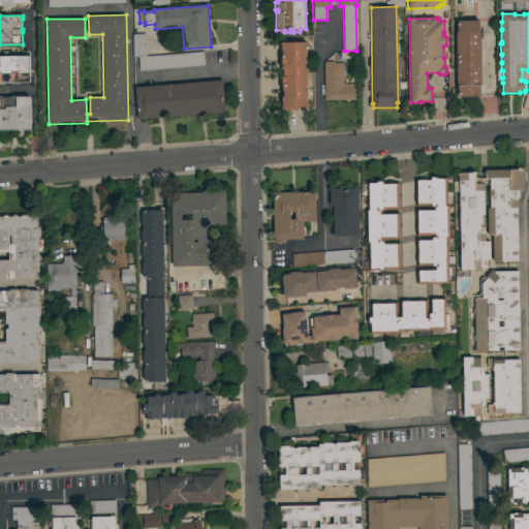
[(456,32),(458,32),(458,21),(479,21),(479,32),(480,32),(481,85),(479,85),(480,96),(459,97),(459,86),(457,86),(456,32)]
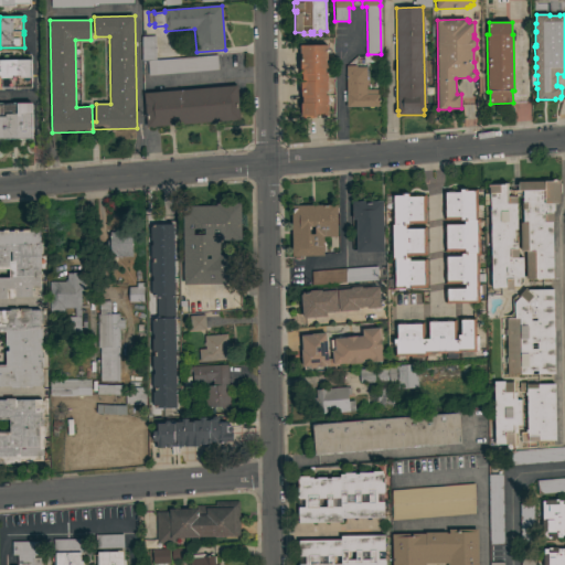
[(217,55),(219,70),(148,75),(147,61),(142,62),(142,36),(156,35),(156,61),(217,55)]
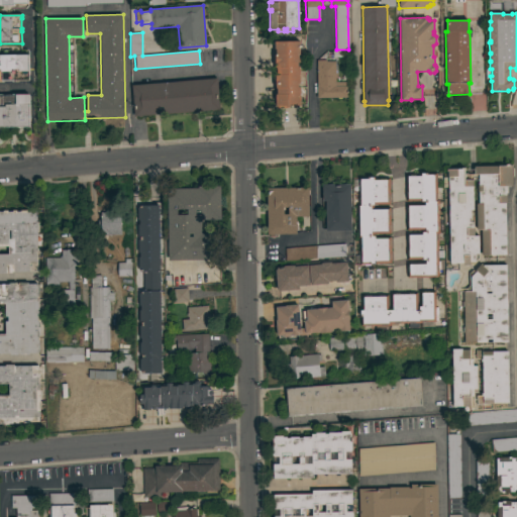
[(300,55),(299,55),(299,58),(300,58),(300,63),(298,63),(298,67),(300,67),(301,83),(299,83),(299,87),(301,87),(301,97),(299,97),(299,100),(301,100),(301,106),(299,106),(299,107),(287,107),(287,108),(276,108),(276,94),(278,94),(278,88),(276,88),(275,41),(300,41),(300,55)]
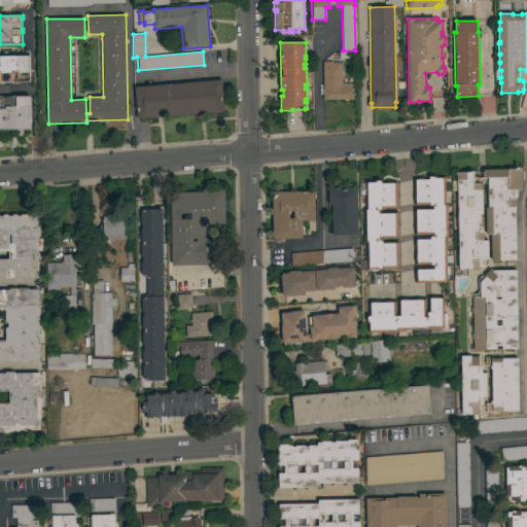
[(0,57),(29,57),(30,81),(0,81),(0,57)]
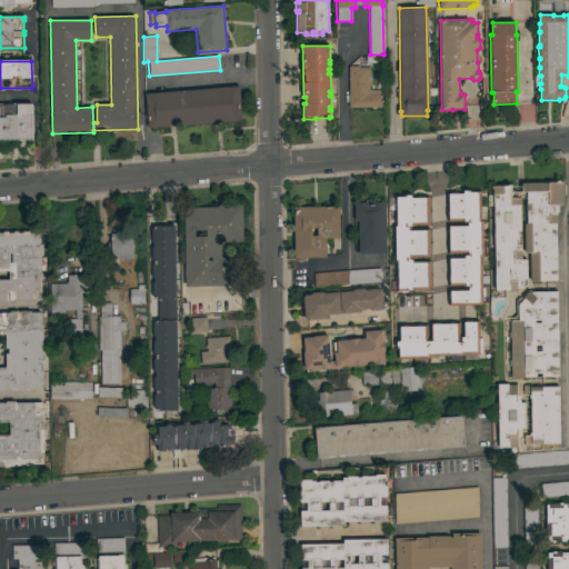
[(369,81),(370,81),(370,85),(369,85),(369,91),(381,90),(381,95),(382,107),(349,108),(348,67),(359,66),(359,68),(369,68),(369,81)]
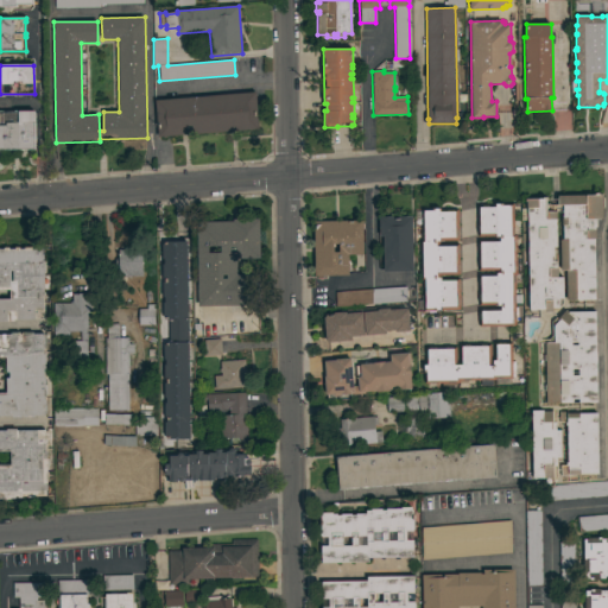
[(158,137),(156,100),(255,92),(259,128),(158,137)]
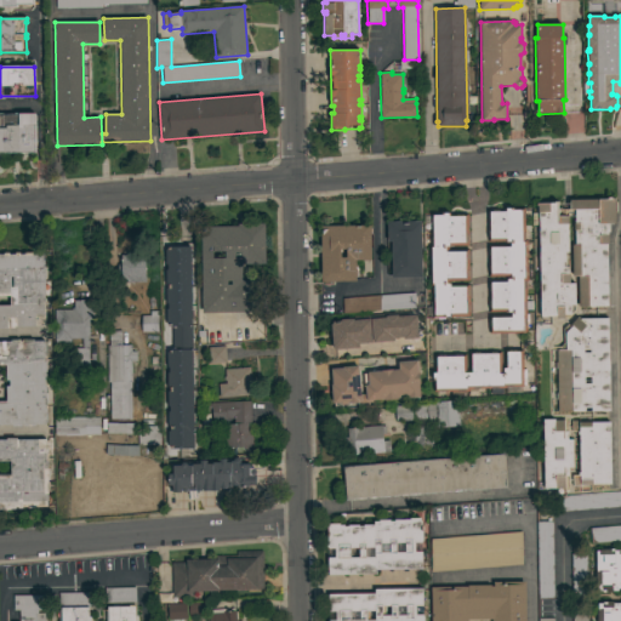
[(0,153),(0,114),(18,114),(18,113),(35,113),(36,153),(0,153)]
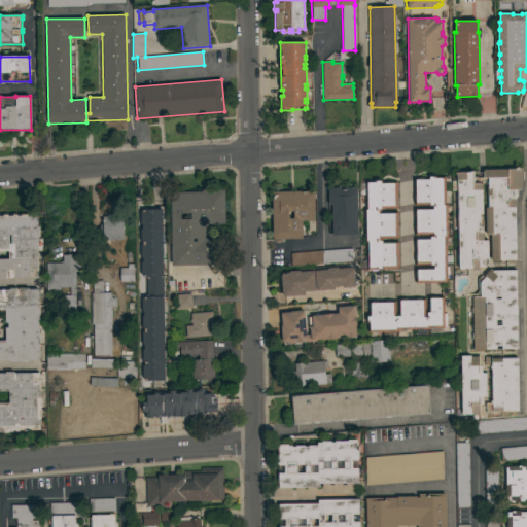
[(457,190),(452,191),(452,181),(457,181),(457,180),(456,180),(456,175),(455,175),(455,173),(473,172),(473,173),(483,173),(483,170),(516,169),(516,168),(519,168),(519,169),(522,169),(523,190),(517,190),(517,197),(515,197),(515,199),(516,199),(517,207),(515,207),(516,259),(491,260),(491,234),(486,234),(486,208),(488,208),(488,196),(487,196),(487,189),(488,189),(488,181),(481,181),(481,183),(483,183),(483,190),(482,190),(483,214),(480,214),(480,226),(482,226),(482,233),(483,233),(484,241),(488,240),(488,258),(484,258),(484,267),(479,267),(479,271),(472,271),(472,269),(459,269),(457,190)]
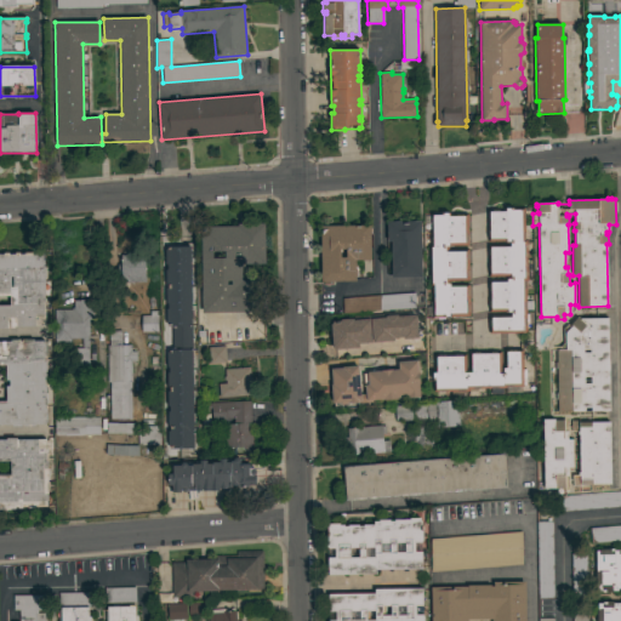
[(506,209),(506,208),(524,208),(524,226),(525,226),(528,279),(530,279),(531,289),(525,289),(525,301),(533,301),(533,311),(527,311),(527,313),(533,313),(533,324),(525,324),(525,332),(490,334),(489,315),(510,314),(510,313),(507,313),(507,312),(489,312),(489,280),(507,280),(507,279),(508,279),(508,277),(489,277),(488,245),(508,245),(508,244),(506,244),(506,241),(489,241),(488,224),(485,224),(485,212),(488,212),(488,210),(506,209)]
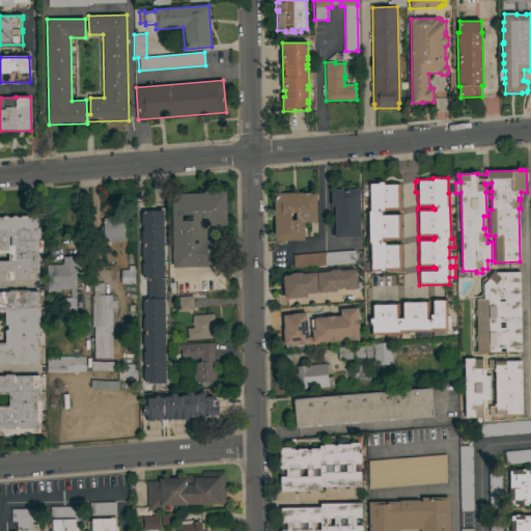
[(401,271),(386,271),(386,272),(379,272),(379,273),(374,273),(374,272),(369,272),(369,271),(365,271),(365,263),(369,262),(369,245),(367,245),(367,223),(362,223),(362,213),(367,213),(367,210),(363,210),(363,202),(368,202),(368,192),(366,192),(366,185),(368,185),(368,183),(378,183),(378,180),(386,180),(386,184),(399,184),(400,211),(386,211),(386,212),(384,212),(384,213),(400,213),(400,241),(384,241),(384,242),(387,242),(387,244),(400,243),(401,271)]
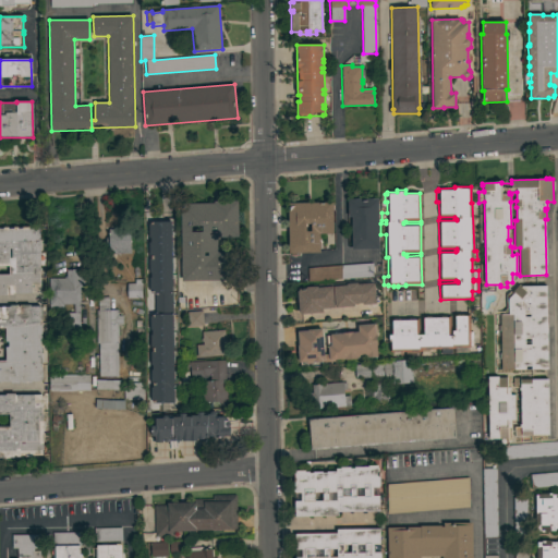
[(378,250),(352,250),(351,217),(348,217),(348,199),(378,198),(378,250)]
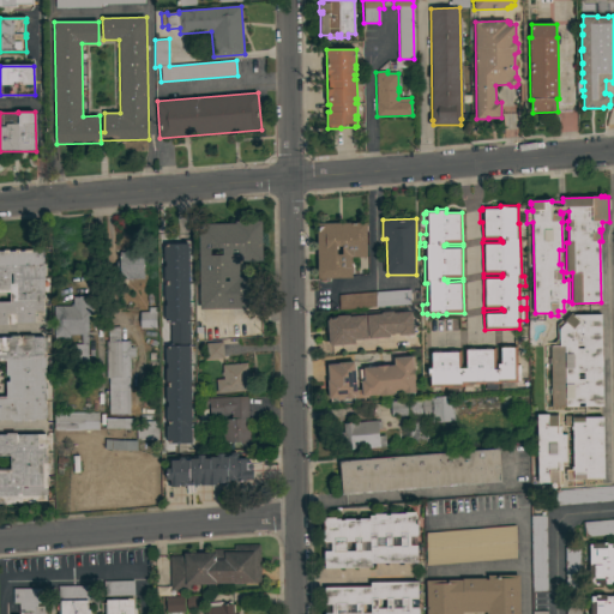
[(264,308),(200,309),(198,224),(235,224),(235,222),(262,221),(263,262),(239,262),(240,277),(263,277),(264,308)]
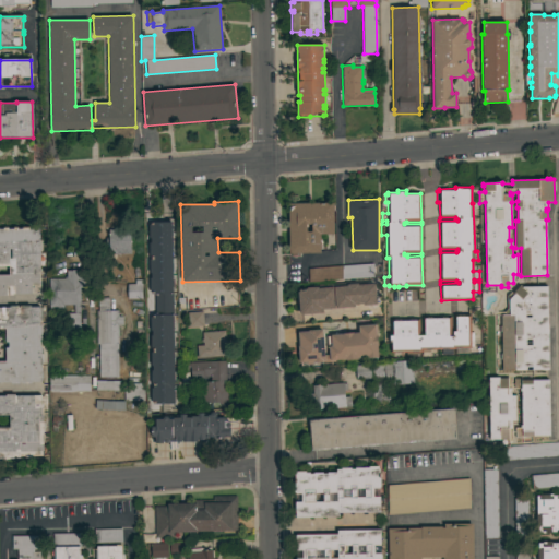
[(288,203),(333,203),(334,234),(320,235),(320,253),(300,253),(300,257),(292,257),(292,253),(289,253),(288,203)]
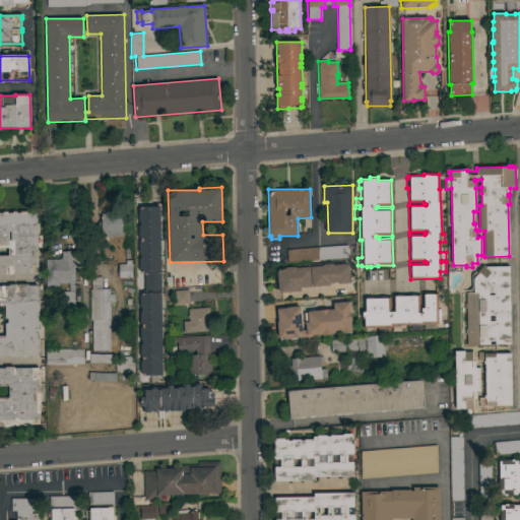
[(140,361),(142,361),(142,356),(141,358),(140,344),(142,344),(142,340),(140,340),(140,327),(141,327),(141,324),(140,324),(140,312),(141,312),(141,308),(140,308),(140,295),(141,295),(141,294),(144,293),(144,273),(140,273),(140,271),(139,271),(139,263),(138,263),(138,250),(139,250),(139,242),(140,242),(140,239),(139,239),(139,230),(138,230),(137,217),(139,217),(139,208),(141,208),(141,207),(159,206),(160,273),(159,273),(163,375),(143,376),(143,374),(141,374),(140,361)]
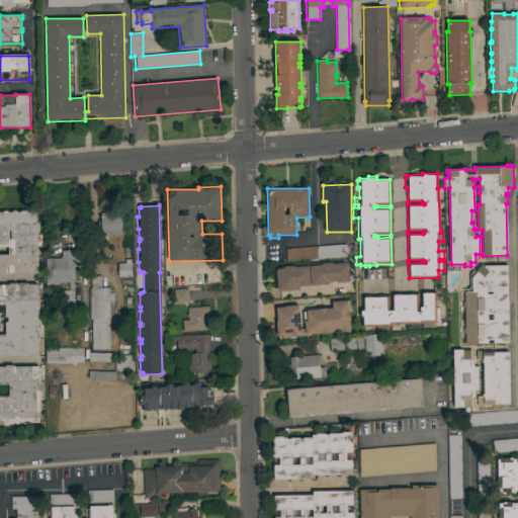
[(0,212),(3,212),(3,211),(7,211),(7,212),(12,212),(12,210),(16,210),(16,211),(20,211),(20,210),(27,210),(27,211),(34,211),(34,210),(36,210),(36,217),(37,217),(37,222),(36,222),(36,223),(37,223),(37,247),(36,247),(36,248),(37,248),(37,252),(36,252),(36,260),(37,260),(38,268),(36,268),(36,272),(12,272),(12,273),(0,273),(0,255),(8,255),(8,247),(0,247),(0,212)]
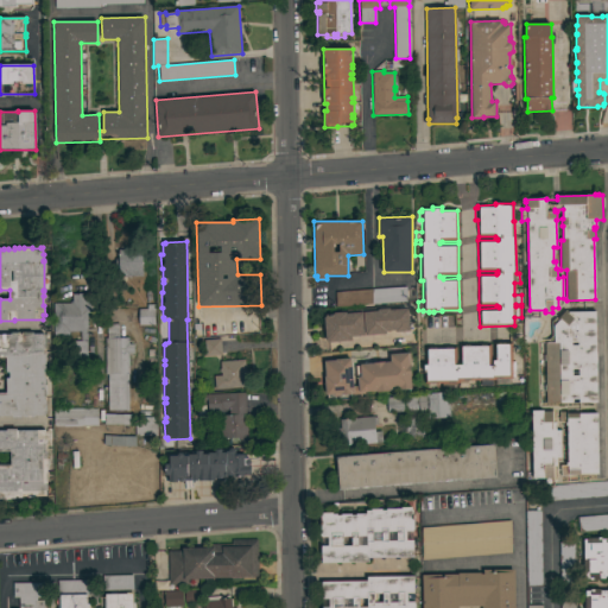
[(119,277),(119,267),(115,267),(115,259),(119,259),(119,249),(124,249),(124,248),(128,248),(128,249),(141,249),(143,276),(119,277)]
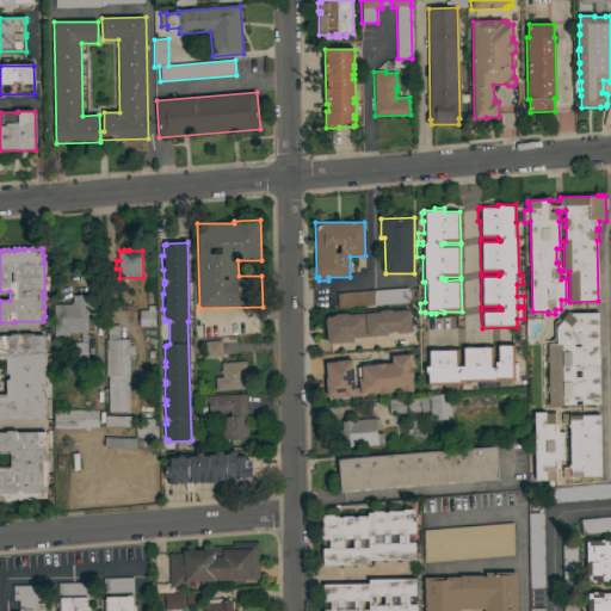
[(408,288),(408,303),(337,308),(337,294),(408,288)]
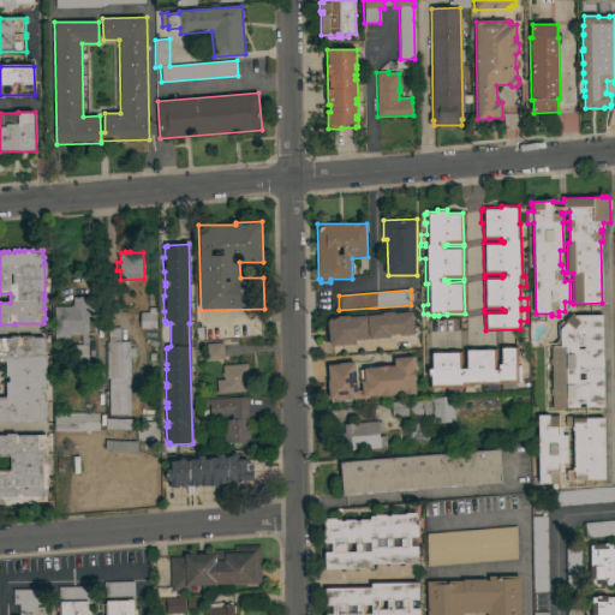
[(70,335),(70,339),(54,339),(54,306),(71,306),(71,305),(73,305),(73,298),(93,298),(93,316),(88,316),(88,330),(87,330),(87,345),(88,345),(88,372),(73,372),(73,345),(82,345),(82,335),(70,335)]
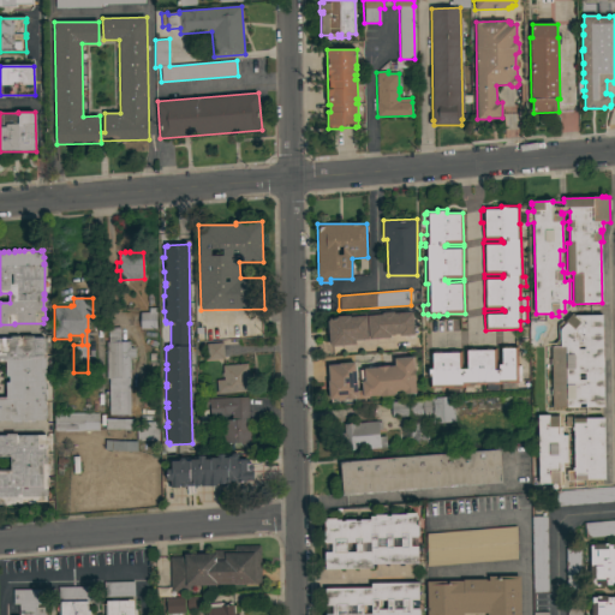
[(139,329),(139,312),(149,312),(149,309),(155,309),(155,312),(156,312),(156,329),(139,329)]
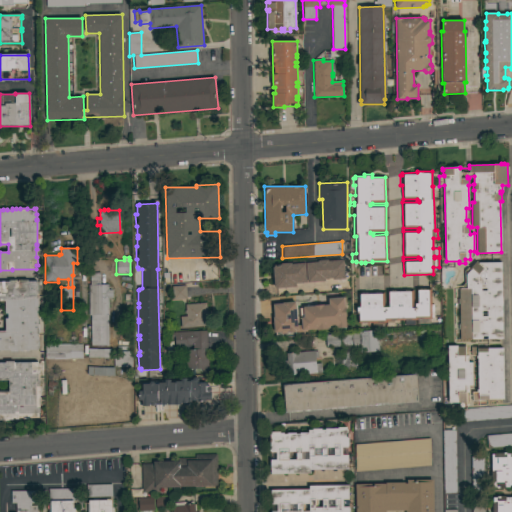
[(332,280),(332,278),(324,278),(325,281),(306,282),(305,262),(317,262),(317,260),(327,260),(327,261),(343,260),(344,279),(332,280)]
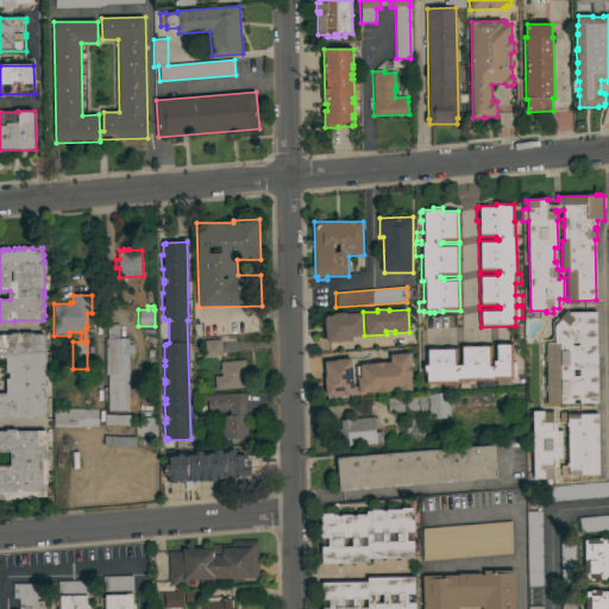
[(596,312),(598,403),(579,403),(579,400),(573,400),(573,403),(547,405),(546,391),(545,391),(545,385),(546,385),(546,362),(544,362),(544,356),(546,356),(545,344),(556,343),(554,327),(560,320),(559,319),(566,311),(569,313),(596,312)]
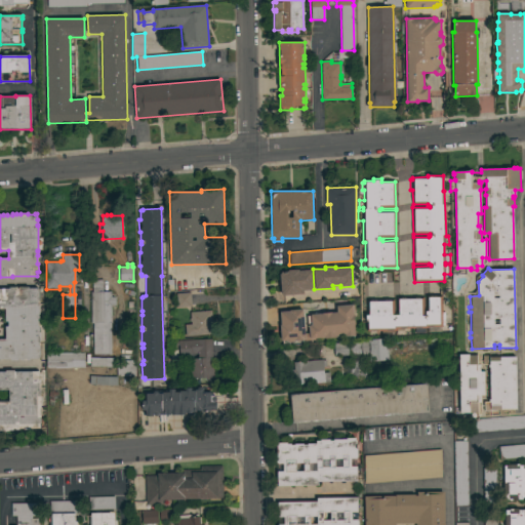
[(314,289),(303,290),(303,293),(282,295),(282,293),(281,294),(279,274),(281,274),(280,272),(287,271),(297,270),(297,271),(312,270),(314,289)]
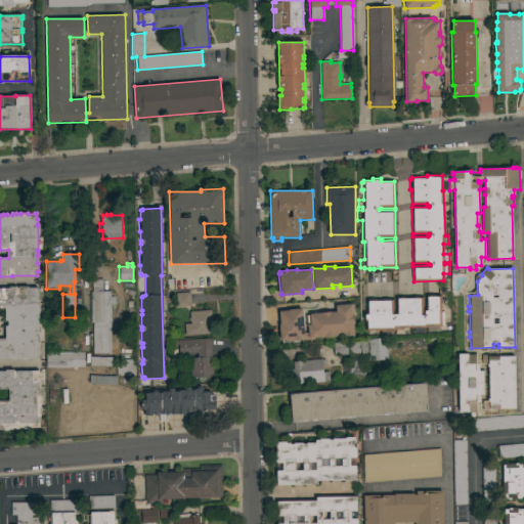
[(92,322),(91,322),(90,292),(92,292),(91,279),(101,278),(102,291),(111,291),(111,297),(116,297),(116,305),(111,305),(112,353),(93,353),(92,322)]
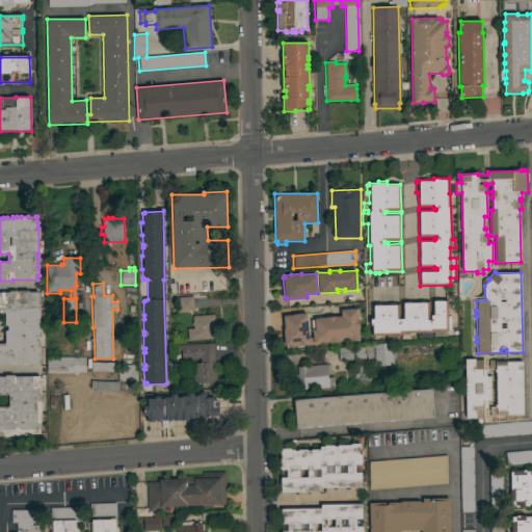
[(30,364),(30,365),(21,365),(21,364),(19,364),(19,366),(10,366),(10,364),(0,364),(0,293),(9,293),(9,291),(18,291),(18,292),(19,292),(19,291),(29,291),(29,292),(37,292),(37,293),(40,293),(40,306),(38,306),(38,308),(40,308),(40,324),(38,324),(38,331),(40,331),(41,336),(38,336),(38,337),(41,337),(41,362),(40,362),(40,364),(30,364)]
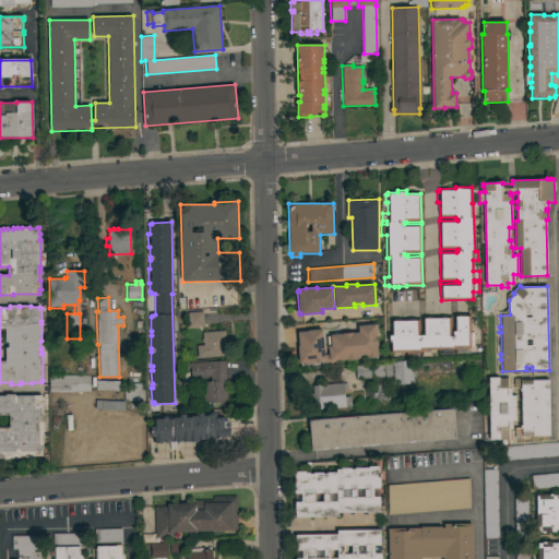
[(189,328),(188,312),(202,311),(203,326),(189,328)]
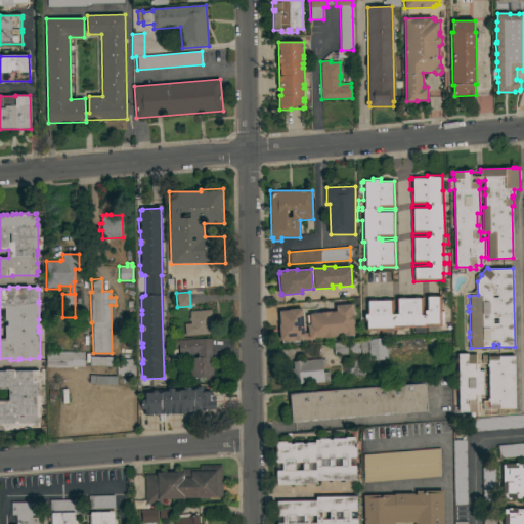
[(440,295),(441,311),(443,311),(443,324),(441,324),(441,326),(427,326),(427,328),(396,329),(396,331),(380,331),(380,336),(365,336),(365,315),(366,315),(366,299),(393,299),(393,312),(396,312),(396,297),(423,297),(423,313),(425,313),(425,310),(426,310),(426,295),(440,295)]
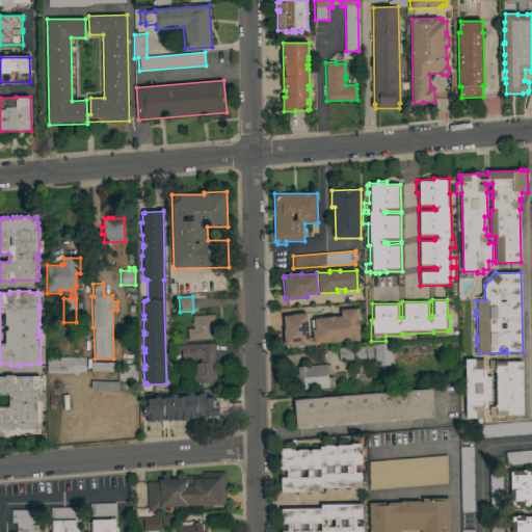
[(360,341),(349,342),(349,341),(341,341),(341,342),(328,343),(328,342),(319,343),(319,345),(299,346),(299,345),(285,346),(285,343),(284,343),(283,331),(284,331),(284,329),(285,329),(284,316),(293,316),(293,315),(308,314),(309,335),(313,335),(313,331),(312,331),(311,320),(315,320),(315,319),(341,317),(340,310),(357,309),(360,341)]
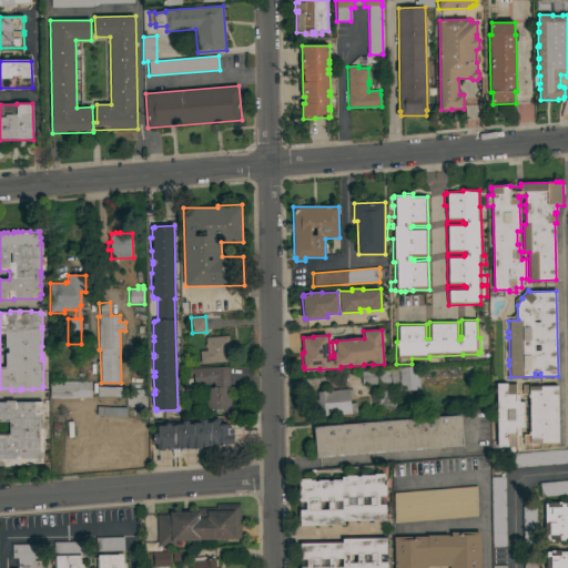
[(229,336),(229,346),(232,345),(233,361),(201,364),(200,352),(206,351),(206,347),(205,348),(204,344),(206,344),(205,337),(229,336)]
